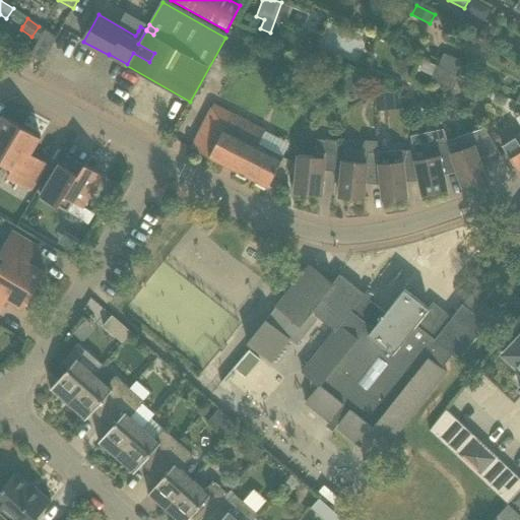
[(43,62),(57,37),(45,28),(45,29),(39,41),(30,55),(43,62)]
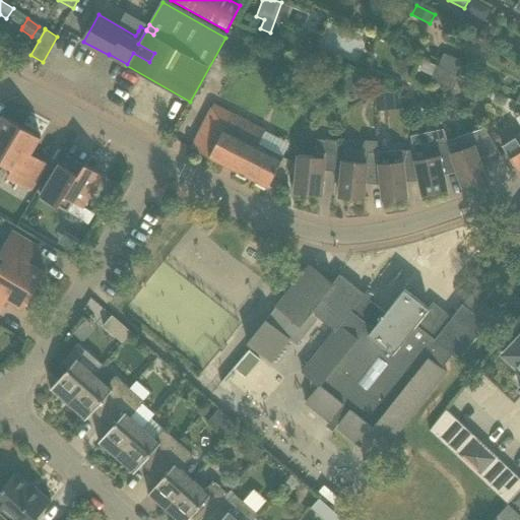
[(456,75),(439,66),(437,65),(431,79),(453,89),(459,76),(456,75)]
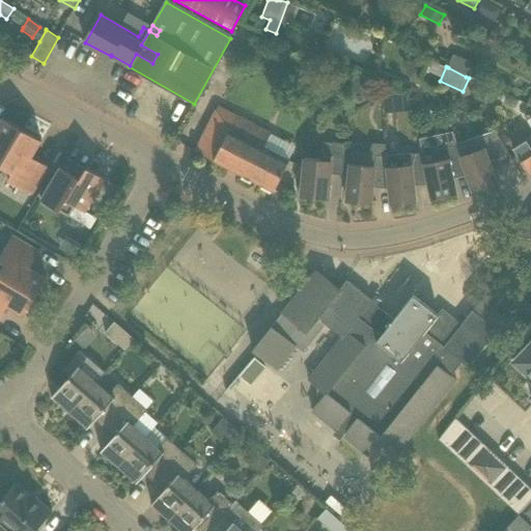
[(351,80),(353,76),(351,71),(346,68),(341,71),(340,76),(342,80),(346,82),(351,80)]
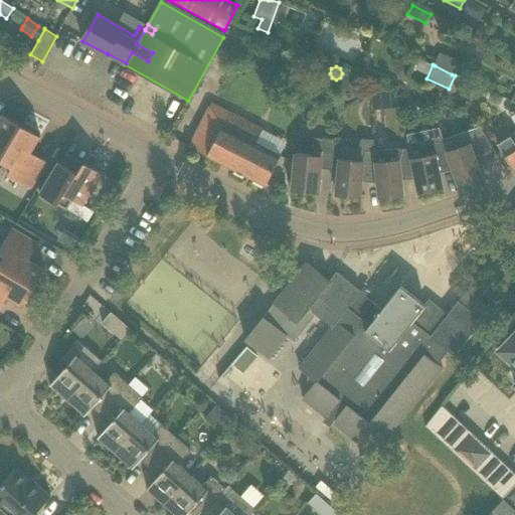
[(343,90),(357,91),(357,75),(344,74),(343,90)]
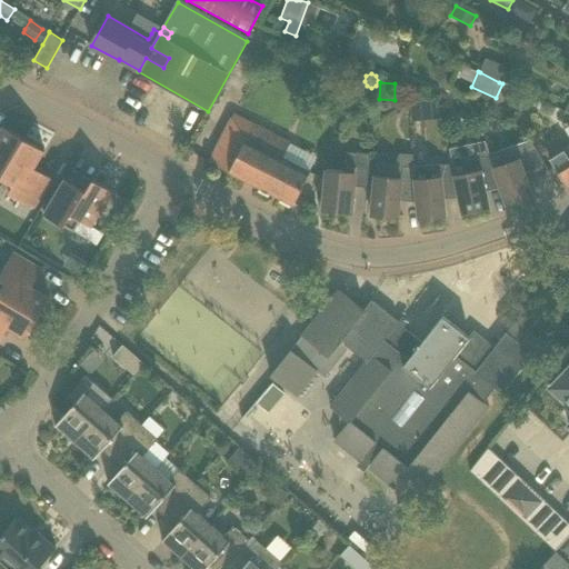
[(412,121),(422,120),(421,100),(410,101),(412,121)]
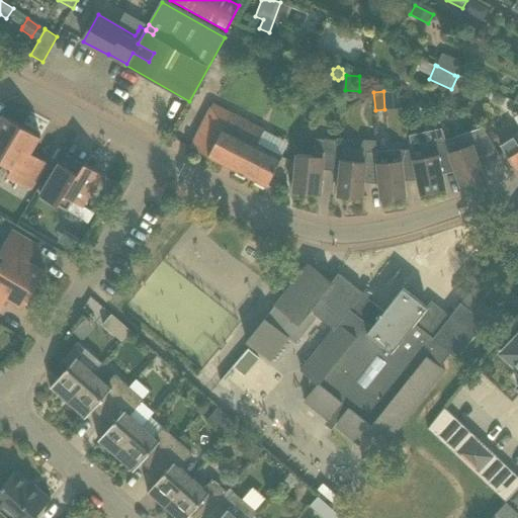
[(216,105),(194,149),(209,157),(208,157),(267,186),(282,156),(257,144),(264,130),(216,105)]
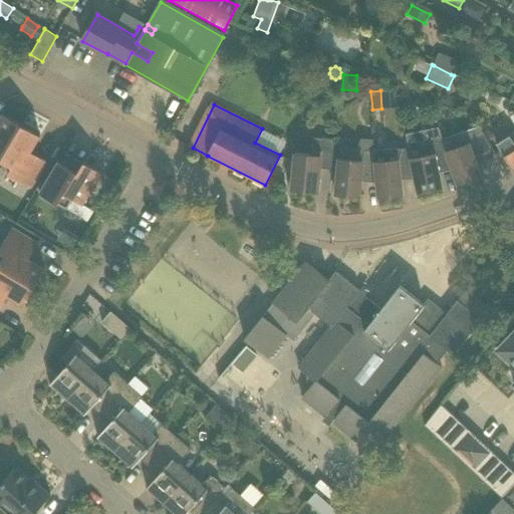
[(0,160),(1,161),(22,125),(4,114),(0,119),(0,160)]
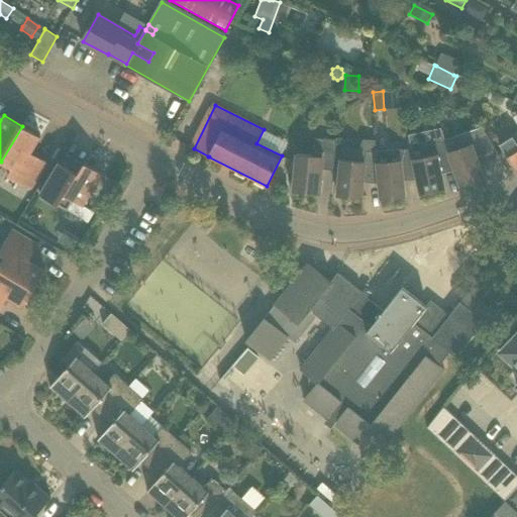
[(12,169),(8,176),(31,189),(47,163),(31,152),(40,136),(22,126),(1,162),(12,169)]
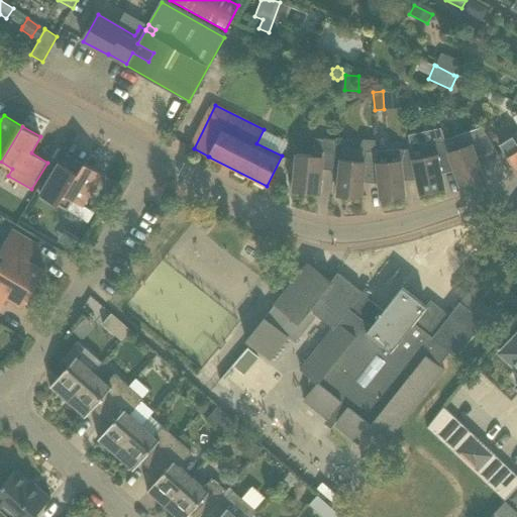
[(441,128),(409,134),(411,148),(417,174),(421,194),(444,189),(440,169),(453,166),(445,141),(441,128)]
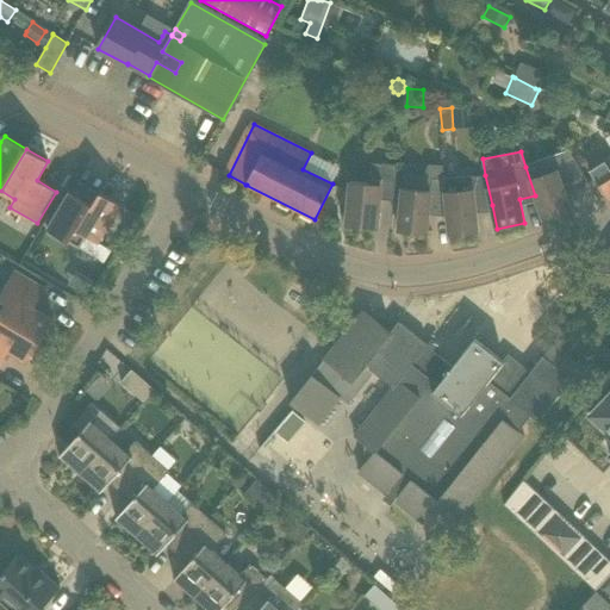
[(535,195),(543,219),(571,210),(565,193),(585,186),(574,157),(555,163),(553,157),(526,167),(535,195)]
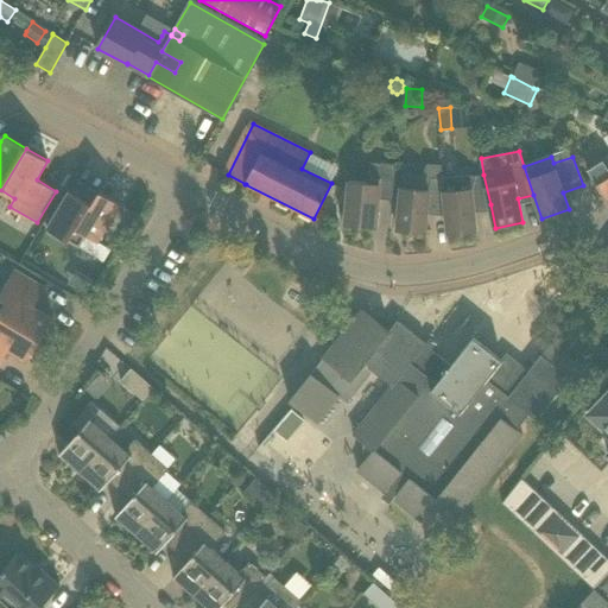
[(607,157),(587,171),(606,200),(607,197),(607,157)]
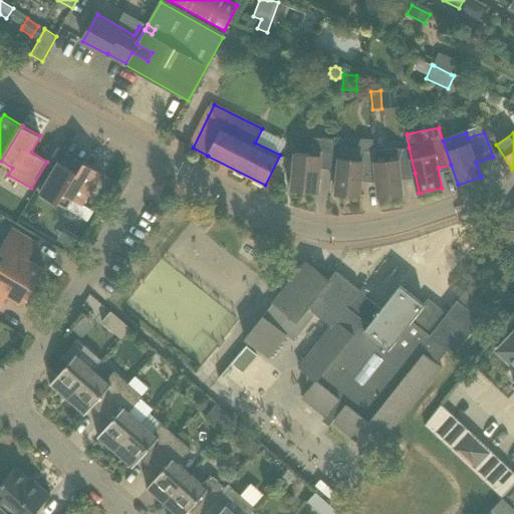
[(292,190),(317,192),(320,168),(332,169),(335,140),(313,137),(311,156),(295,154),(292,190)]
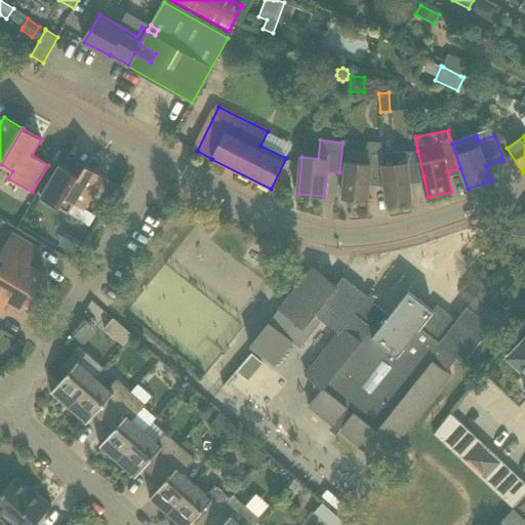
[(382,166),(381,155),(384,143),(369,142),(368,144),(368,151),(348,150),(342,198),(367,201),(369,179),(385,180),(384,165),(382,166)]
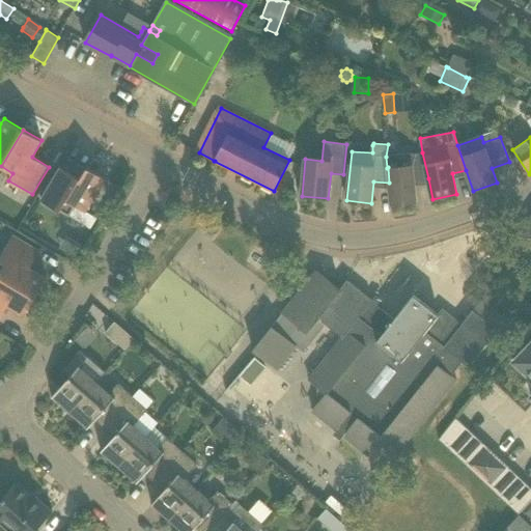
[(389,183),(391,204),(416,201),(414,179),(428,178),(422,152),(411,154),(412,165),(388,167),(389,183)]
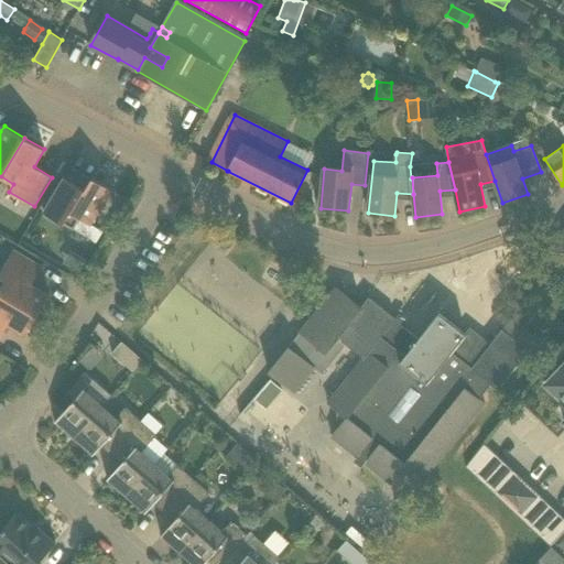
[(65,177),(44,213),(74,230),(80,218),(91,225),(112,190),(93,177),(85,190),(65,177)]
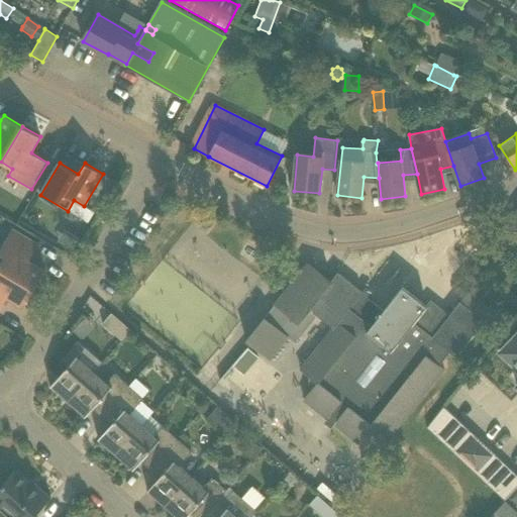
[(516,211),(504,230),(516,239),(516,211)]
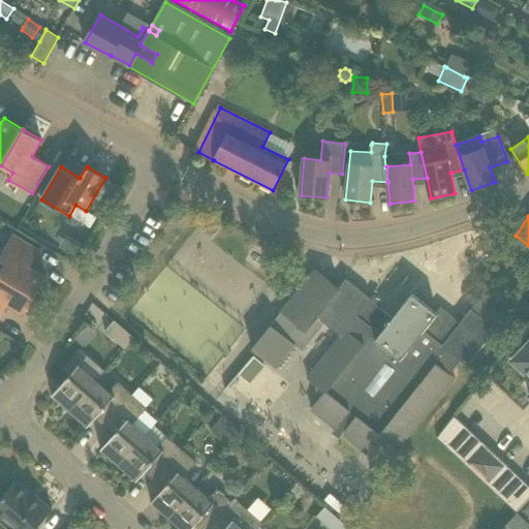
[(39,250),(13,235),(0,254),(0,259),(5,262),(0,271),(0,274),(35,296),(47,277),(30,267),(39,250)]
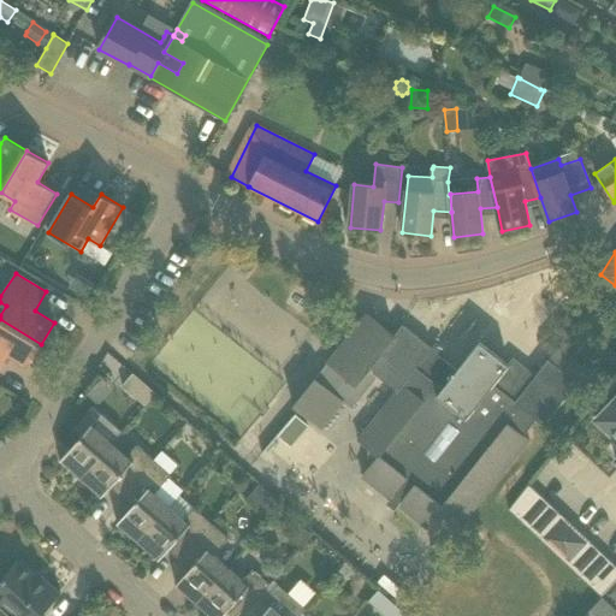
[(560,345),(556,350),(549,360),(535,377),(513,359),(508,365),(480,342),(457,371),(438,355),(431,349),(432,349),(403,325),(395,336),(367,314),(327,363),(304,391),(292,406),(321,428),(344,401),(353,408),(378,377),(397,391),(357,440),(368,449),(369,467),(362,477),(427,528),(434,519),(452,516),(463,523),(529,439),(525,436),(537,420),(544,426),(578,383),(588,369),(560,345)]
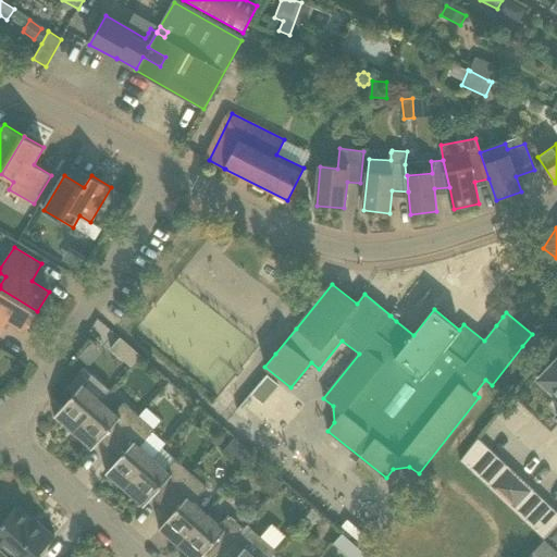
[(0,333),(8,321),(25,332),(37,311),(0,288),(0,333)]
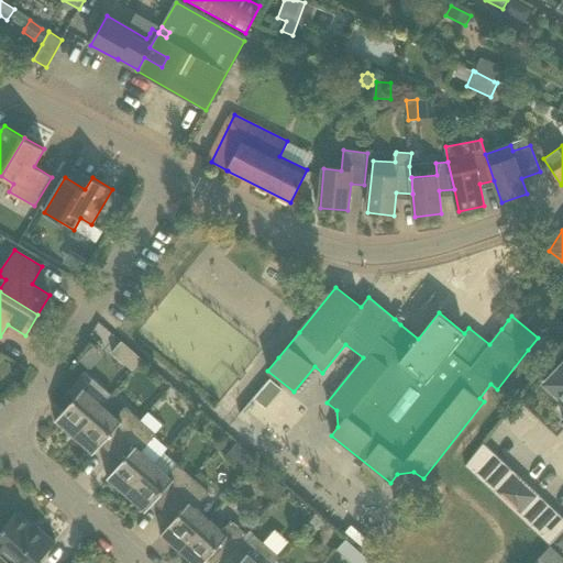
[(143,360),(122,341),(112,353),(133,371),(143,360)]
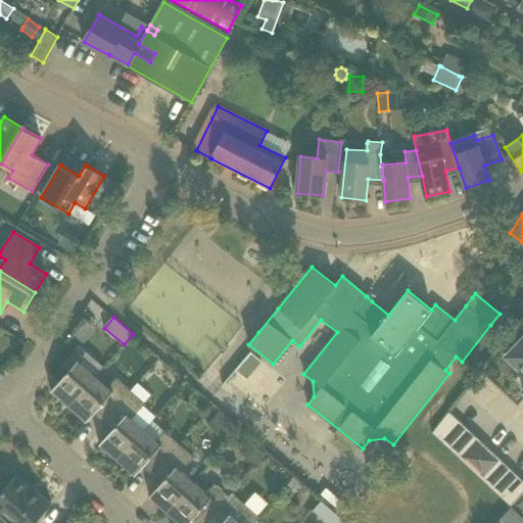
[(17,350),(24,340),(13,335),(10,340),(11,347),(17,350)]
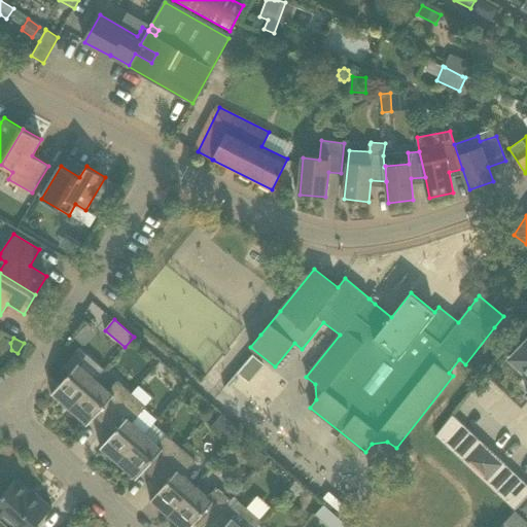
[(526,340),(510,358),(526,375),(526,340)]
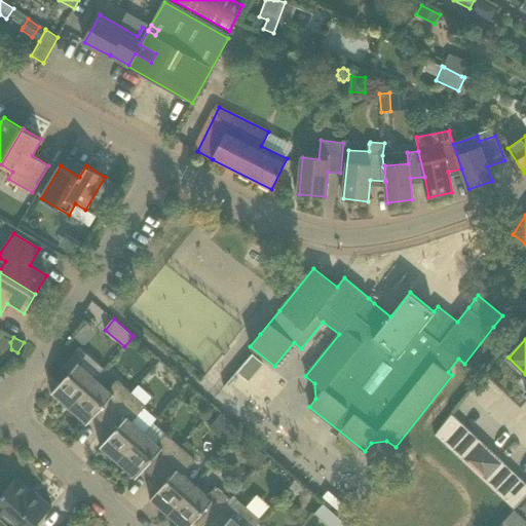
[(105,369),(92,358),(80,346),(79,347),(80,348),(65,365),(64,365),(71,371),(51,393),(52,393),(70,408),(96,379),(105,369)]
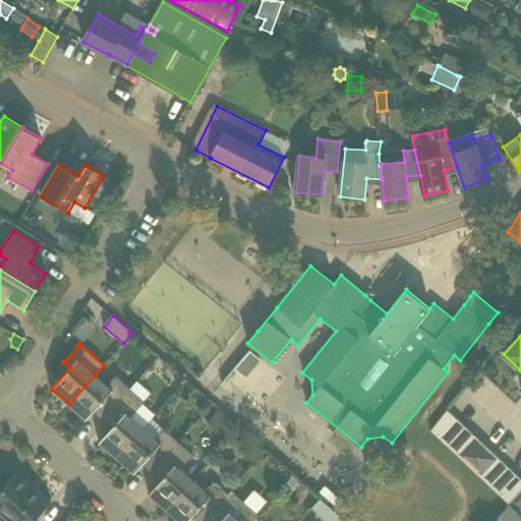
[(106,386),(95,375),(69,404),(85,419),(85,420),(95,411),(103,419),(129,389),(115,377),(106,386)]
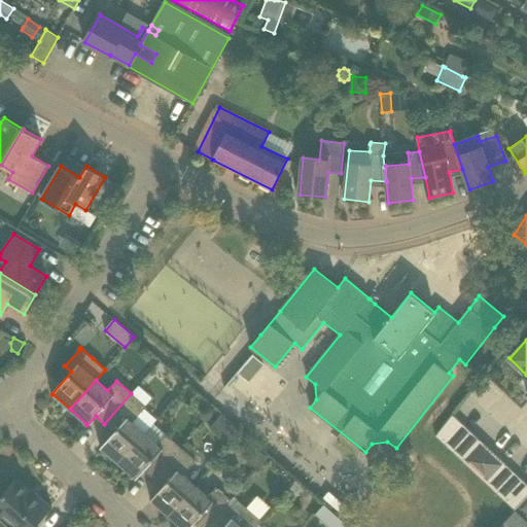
[(132,423),(146,407),(131,393),(104,424),(113,433),(100,448),(101,449),(101,448),(118,463),(144,433),(132,423)]
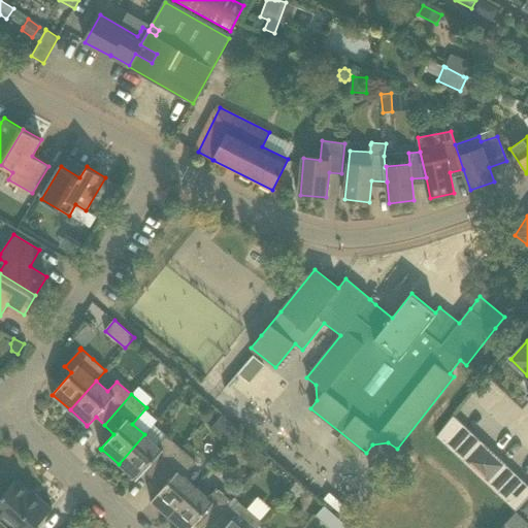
[(527,496),(527,485),(453,415),(434,435),(516,510),(527,496)]
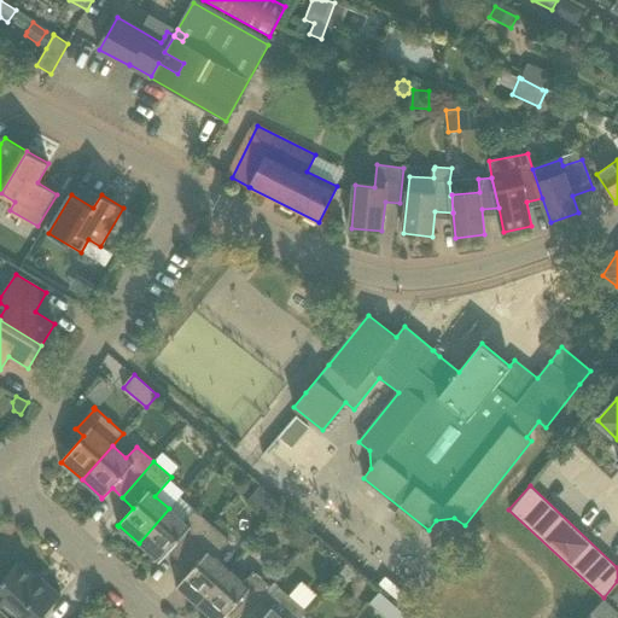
[(245,501),(266,519),(278,506),(257,488),(245,501)]
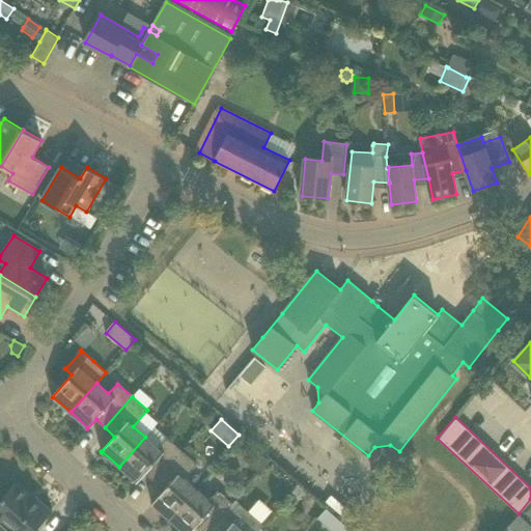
[(145,474),(154,483),(182,451),(155,426),(145,437),(119,467),(137,482),(136,482),(137,483),(145,474)]
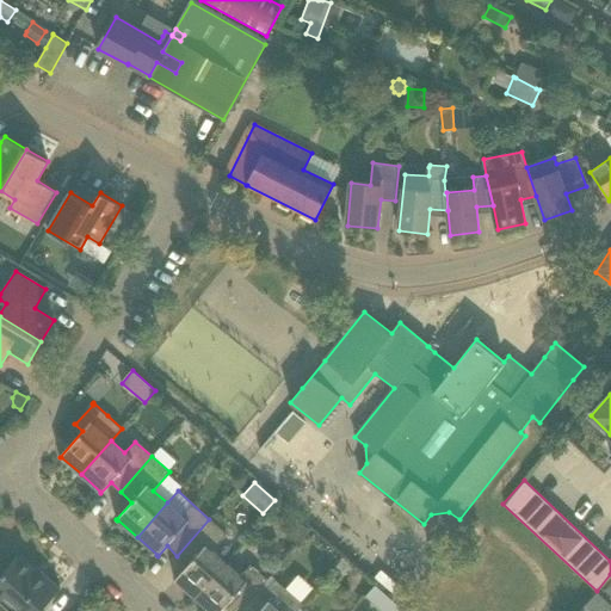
[(196,598),(224,565),(210,551),(226,534),(209,519),(177,556),(187,566),(174,580),(176,581),(176,580),(196,598)]
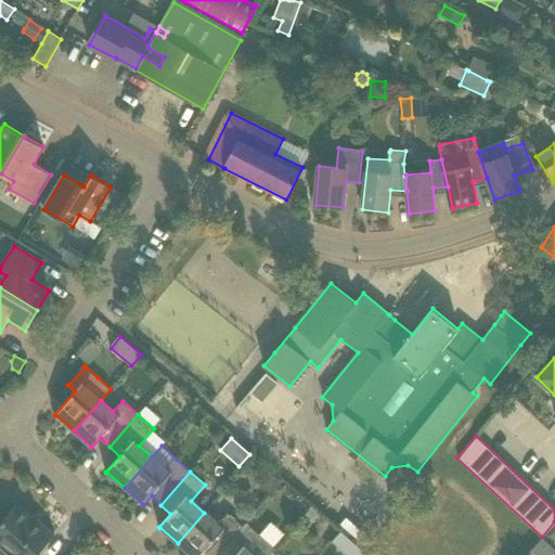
[(36,554),(55,533),(54,533),(51,537),(17,506),(17,505),(0,524),(0,554),(36,554)]
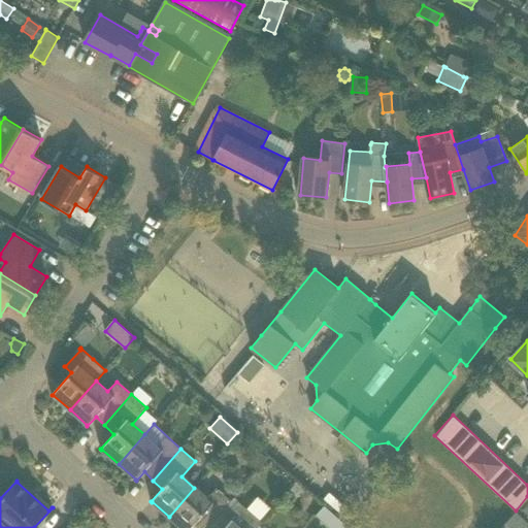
[(296,499),(303,492),(295,485),(288,492),(296,499)]
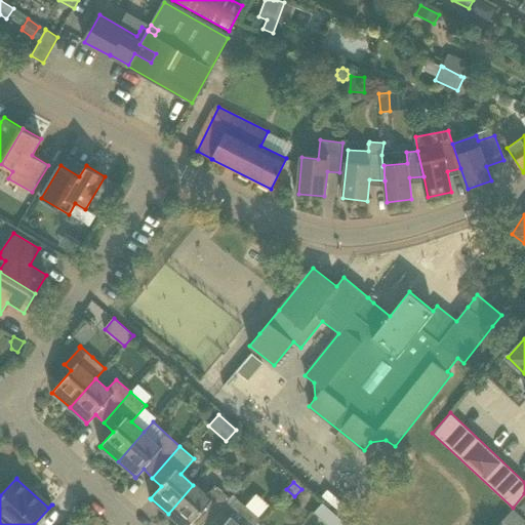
[(206,496),(193,485),(168,514),(180,524),(190,524),(194,521),(198,524),(206,524),(226,502),(230,498),(215,485),(206,496)]
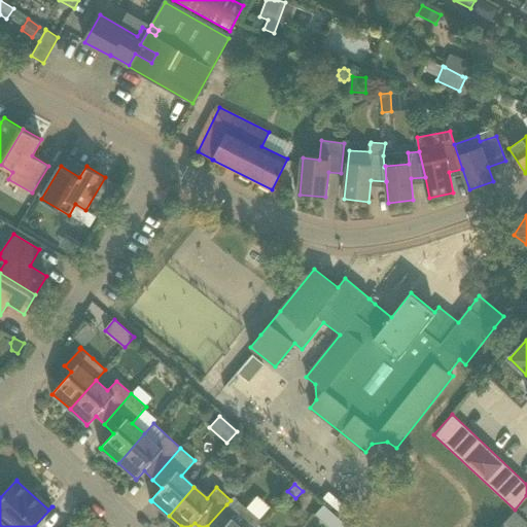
[(260,517),(270,505),(256,495),(248,506),(260,517)]
